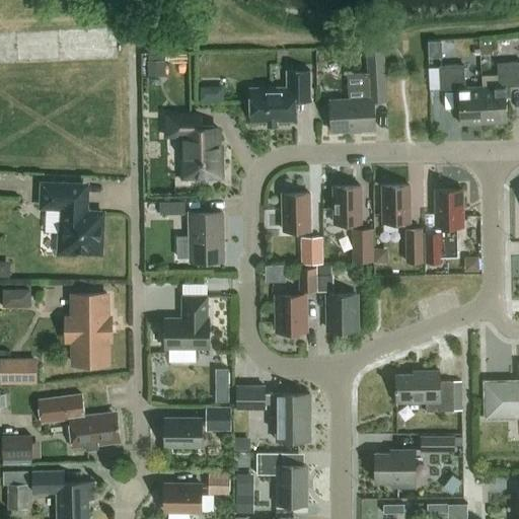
[(431,40),(431,54),(454,54),(454,40),(431,40)]
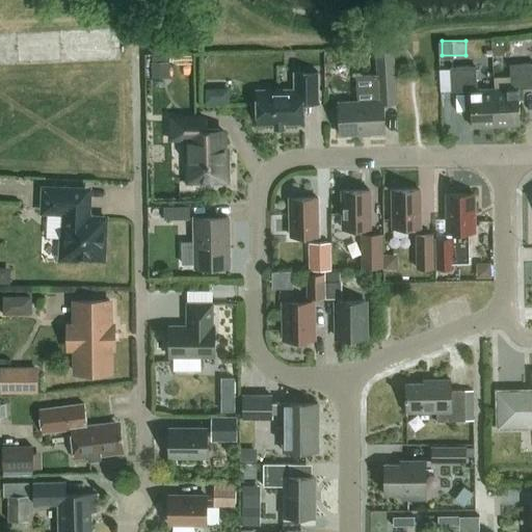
[(387,105),(398,104),(397,75),(396,51),(380,51),(382,101),(341,103),(343,135),(362,134),(362,137),(373,136),(373,134),(388,133),(387,105)]
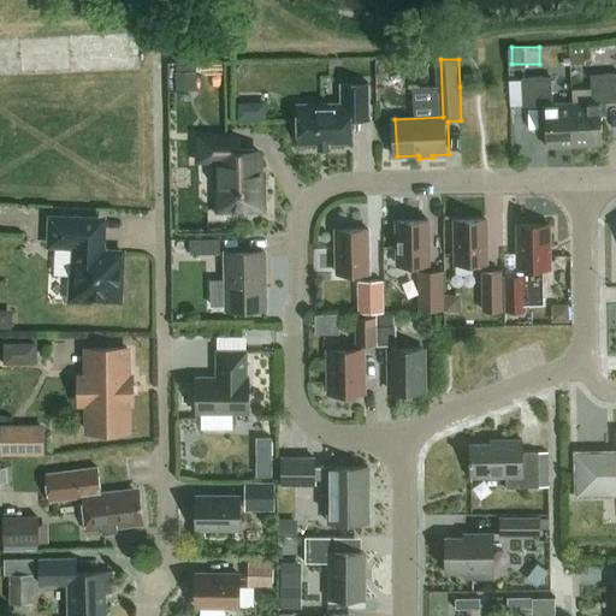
[(177,90),(196,90),(195,66),(177,66),(177,71),(176,72),(177,90)]
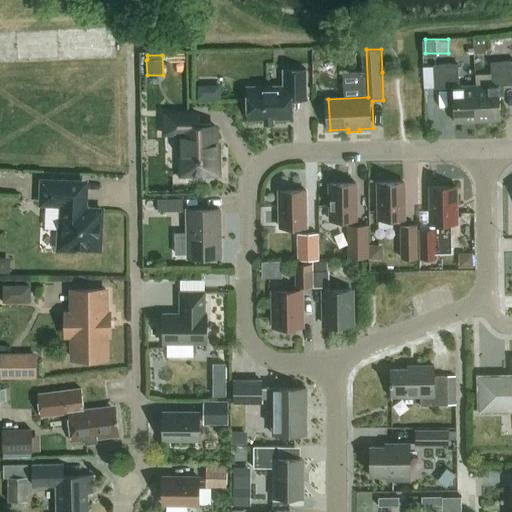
[(477,87),(478,123),(502,121),(501,87),(511,86),(511,62),(493,63),(494,86),(477,87)]
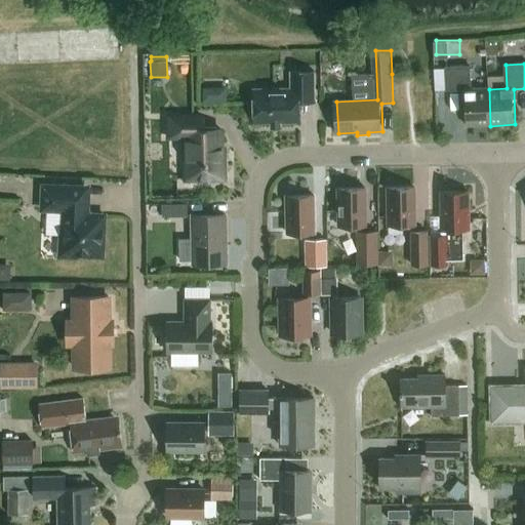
[(490,126),(489,89),(473,90),(472,67),(446,68),(447,91),(447,92),(466,91),(467,127),(490,126)]
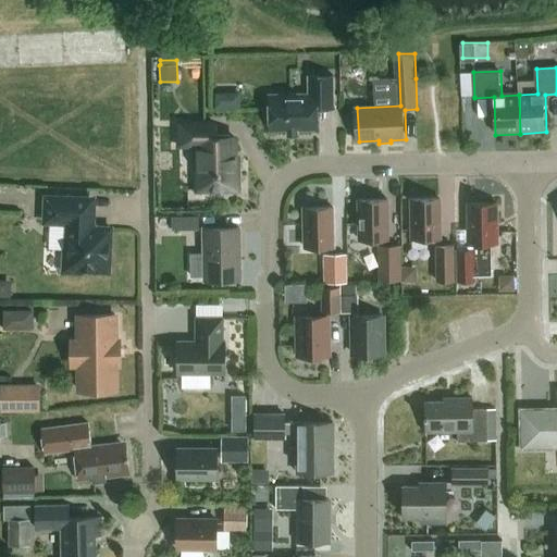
[(473,72),(460,73),(461,98),(474,97),(473,72)]
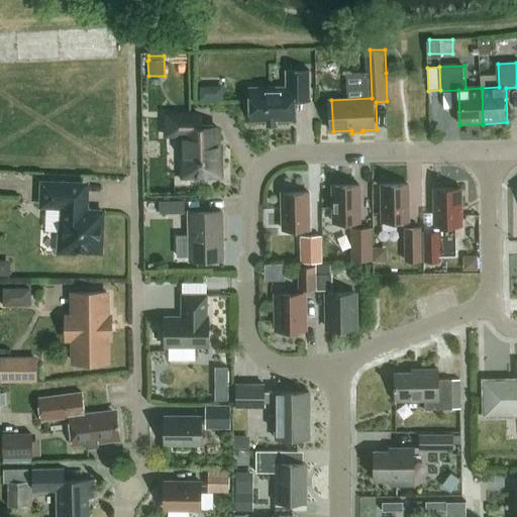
[(298,101),(312,101),(311,71),(289,71),(289,87),(251,88),(252,121),(298,120),(298,101)]
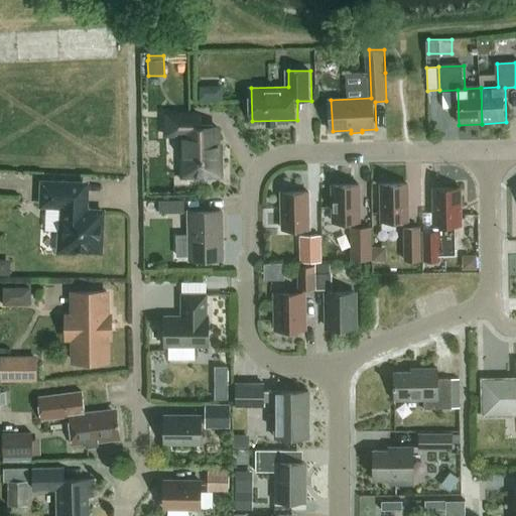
[(185,175),(222,175),(221,155),(219,155),(218,126),(202,127),(201,113),(168,114),(169,134),(184,133),(185,175)]
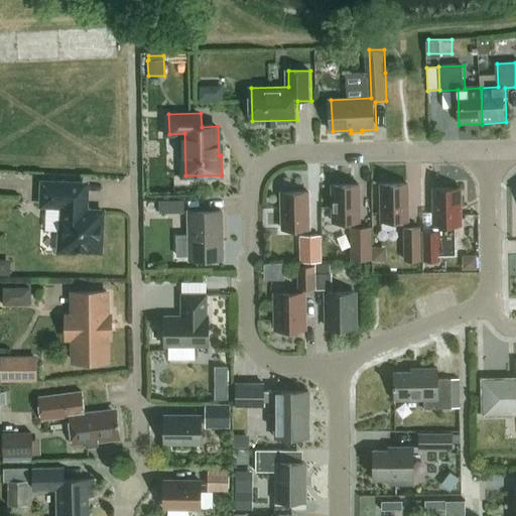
[(102,251),(104,211),(91,211),(91,209),(86,203),(84,203),(82,203),(83,184),(43,182),(42,206),(46,206),(45,229),(62,230),(61,233),(59,233),(58,252),(78,253),(78,250),(102,251)]
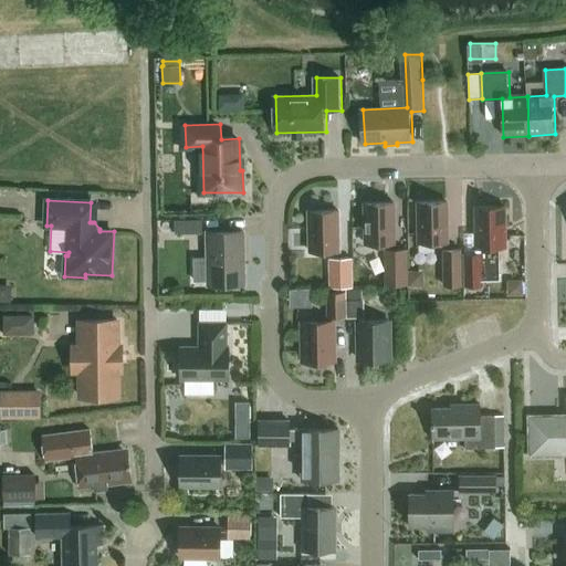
[(420,243),(449,242),(448,201),(419,202),(420,243)]
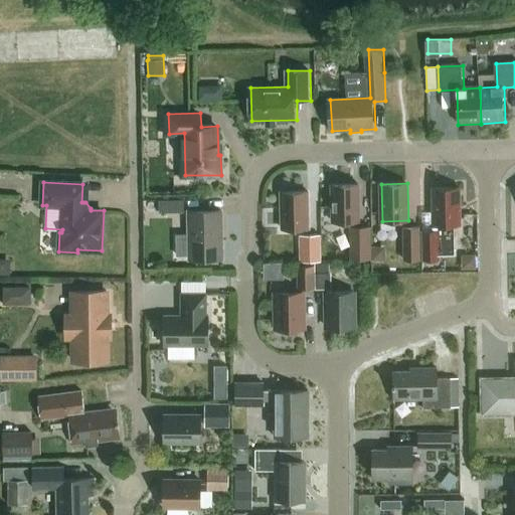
[(352,260),(371,260),(371,227),(361,227),(360,185),(333,185),(334,221),(351,221),(352,260)]
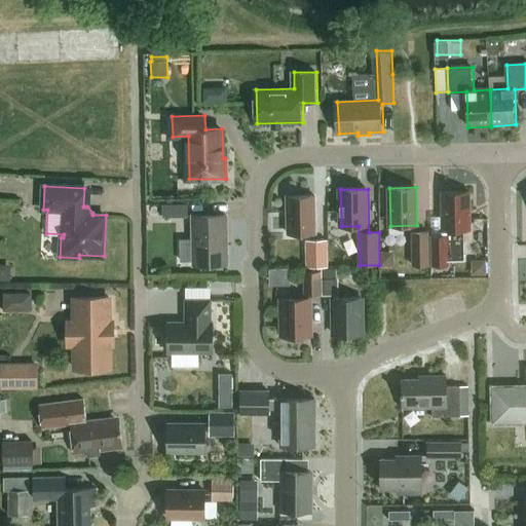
[(445,236),(434,237),(434,265),(450,265),(450,260),(464,259),(464,230),(472,230),(471,192),(444,192),(445,231),(445,236)]
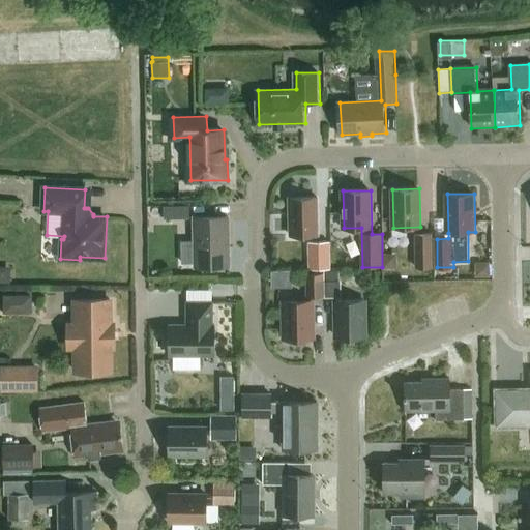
[(292,235),(319,234),(318,197),(291,197),(292,235)]
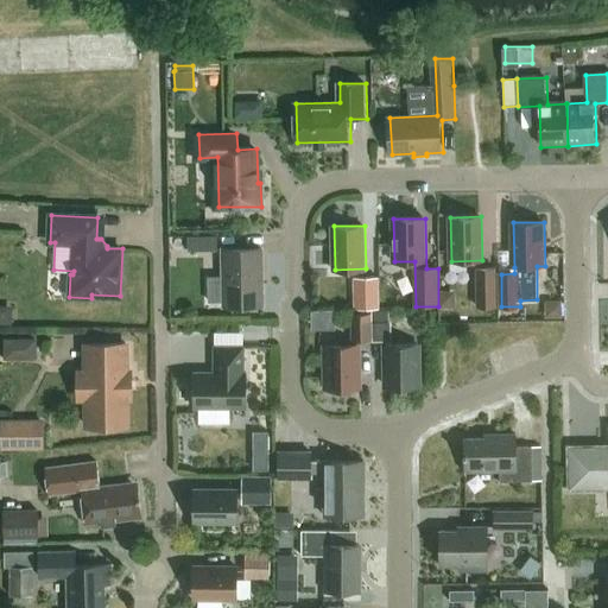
[(189,252),(219,251),(219,236),(189,238),(189,252)]
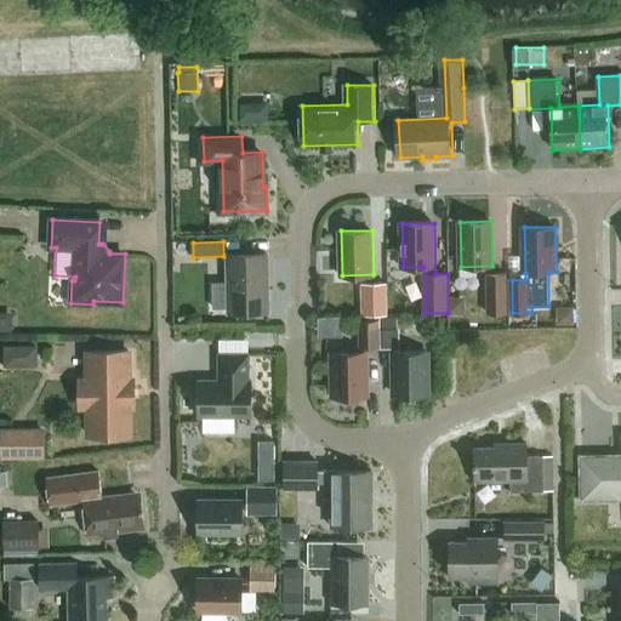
[(229,308),(229,312),(269,311),(268,254),(229,254),(229,281),(229,308)]
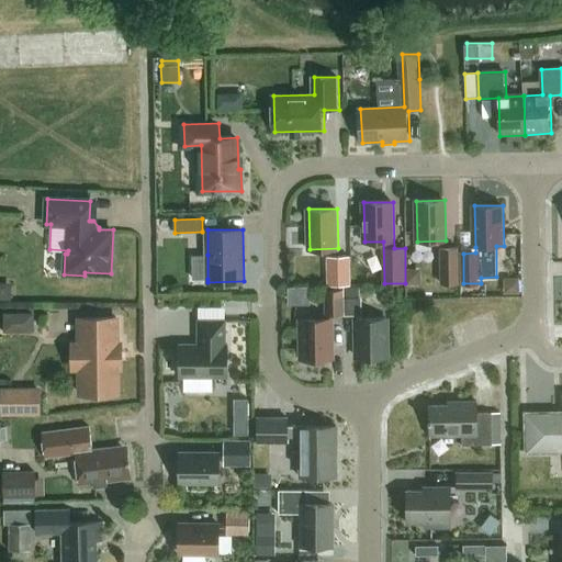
[(441,284),(460,284),(459,248),(440,248),(441,284)]
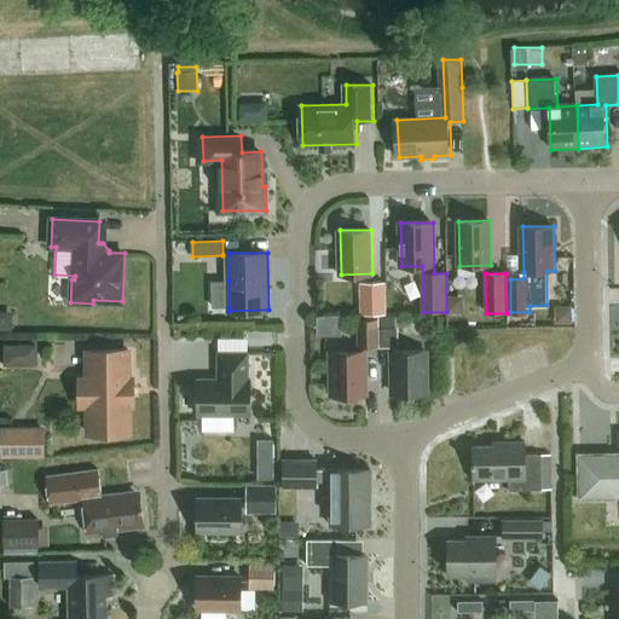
[(386,281),(360,282),(360,313),(386,313),(386,281)]
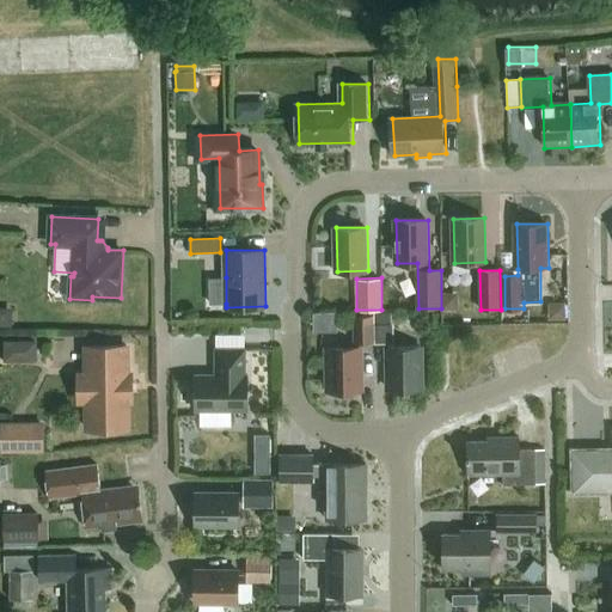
[(442,310),(458,308),(458,293),(442,294),(442,310)]
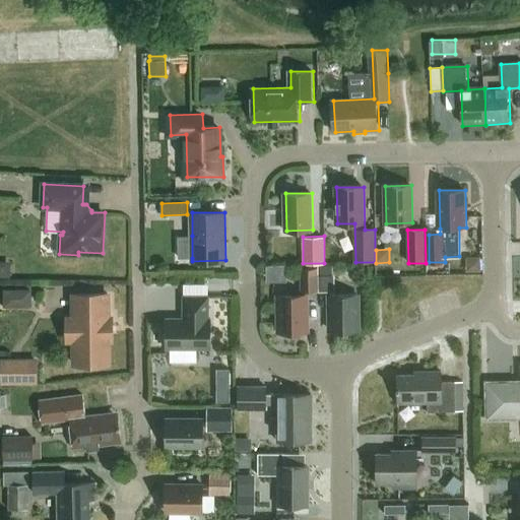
[(0,261),(0,277),(10,277),(10,262),(0,261)]
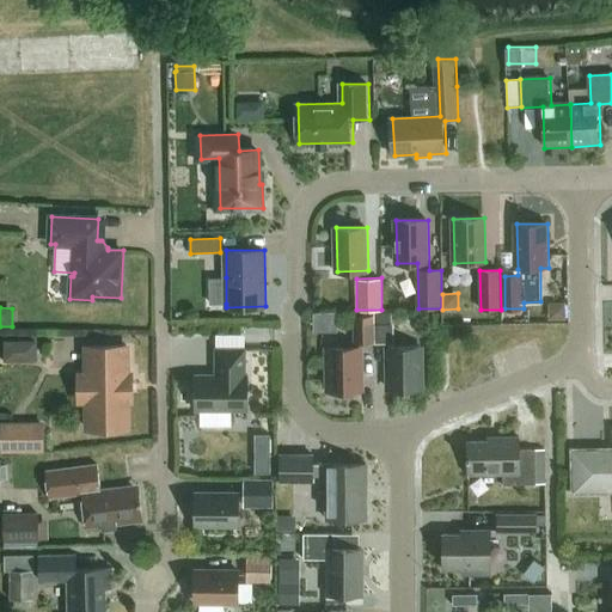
[(375,312),(375,324),(391,324),(391,311),(375,312)]
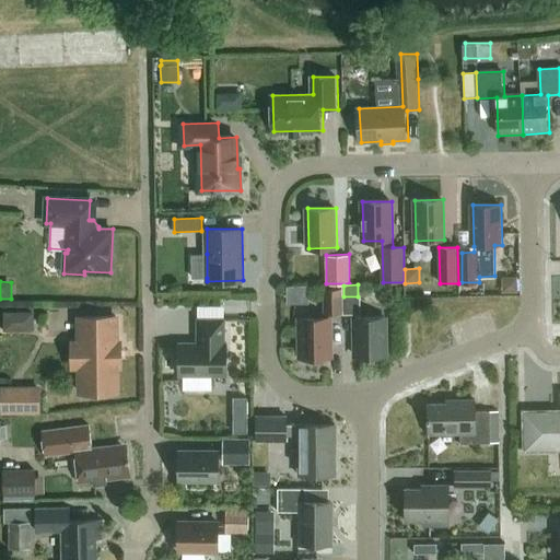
[(325,315),(343,314),(342,288),(324,288),(325,315)]
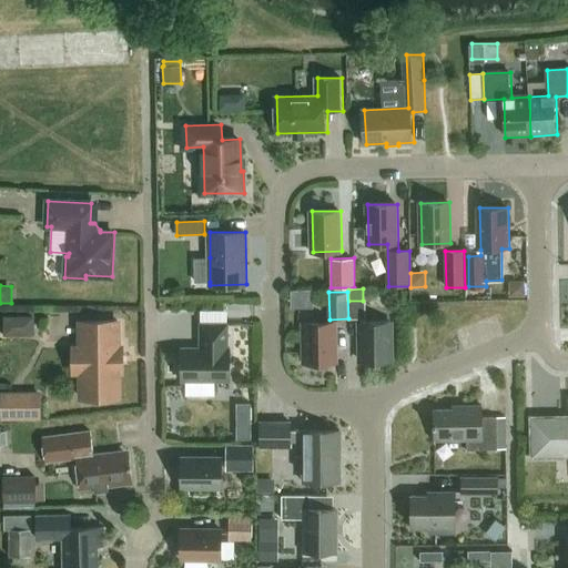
[(2,316),(3,336),(33,336),(33,316),(2,316)]
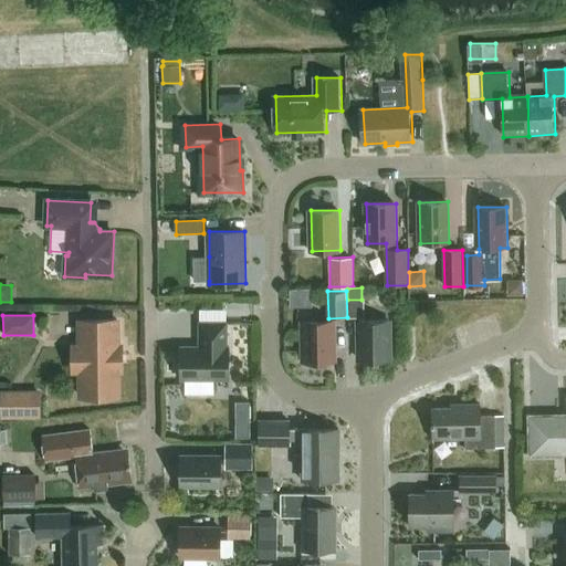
[(117,320),(81,321),(81,347),(73,347),(73,370),(82,370),(82,397),(118,397),(118,370),(123,370),(122,346),(118,346),(117,320)]
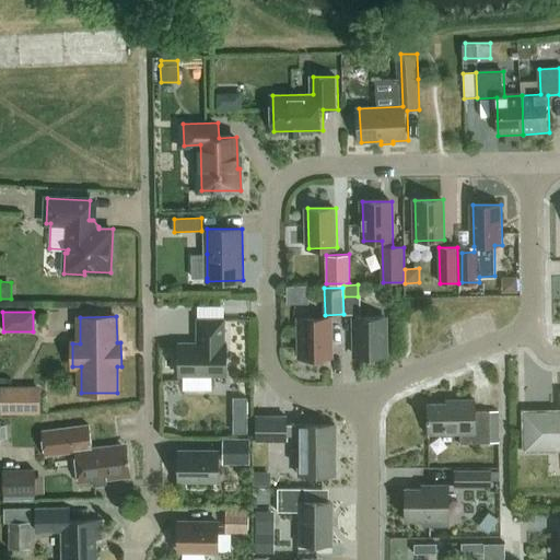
[(301,358),(330,358),(329,317),(301,317),(301,358)]
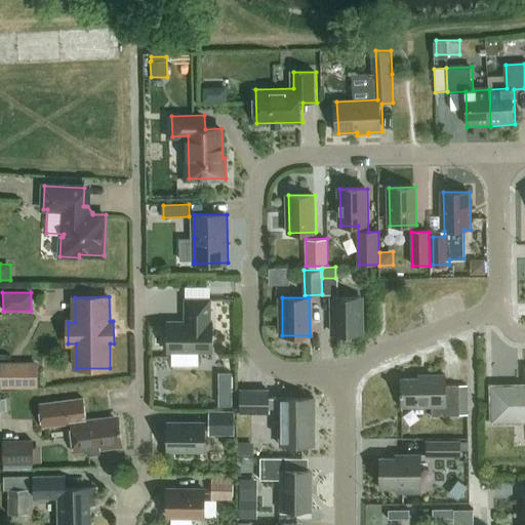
[(334,335),(362,334),(361,297),(333,298),(334,335)]
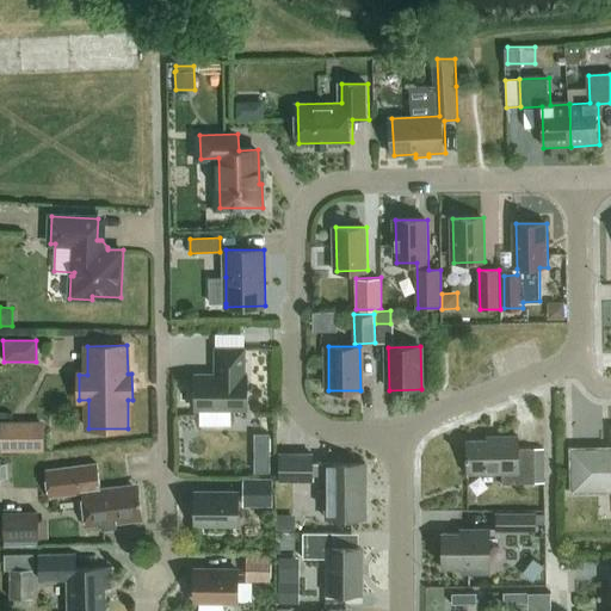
[(247,408),(247,374),(245,374),(245,347),(216,347),(216,374),(196,374),(196,408),(247,408)]
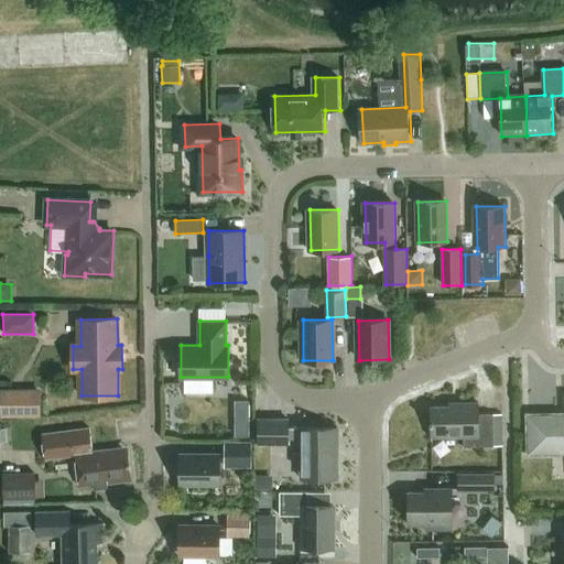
[(1,418),(29,418),(41,416),(41,390),(1,390),(1,418)]
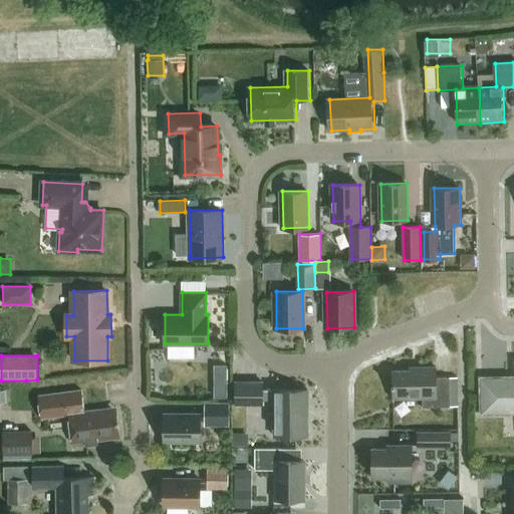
[(226,398),(227,365),(214,365),(214,398),(226,398)]
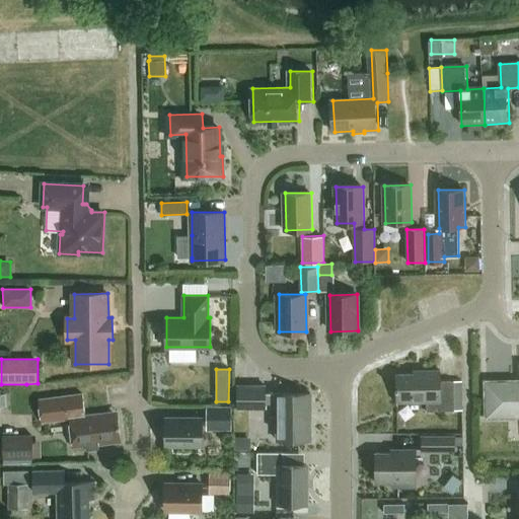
[(396,375),(396,403),(426,403),(426,413),(453,413),(453,382),(440,382),(440,372),(423,372),(423,375),(396,375)]
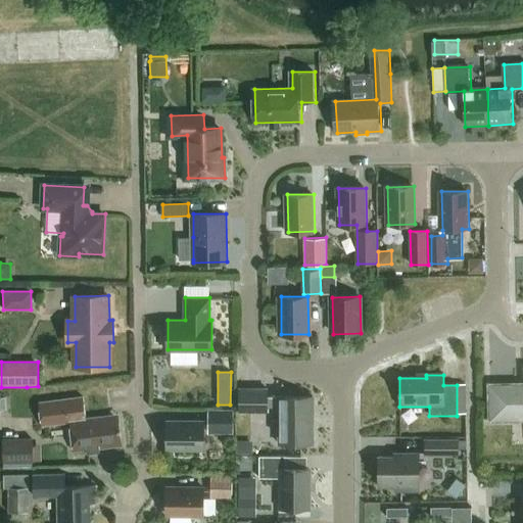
[(522,386),(491,387),(491,421),(522,420),(522,386)]
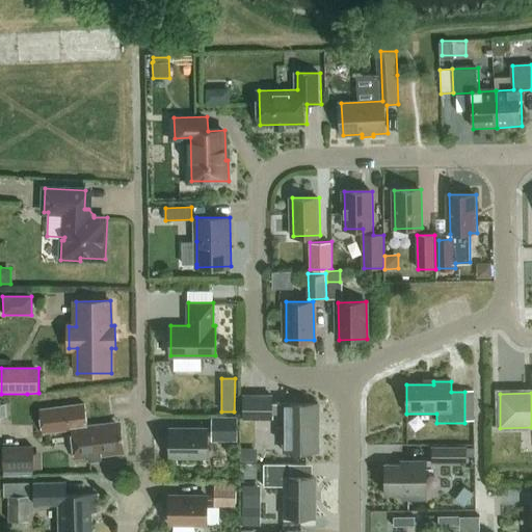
[(272,418),(272,395),(243,395),(243,417),(272,418)]
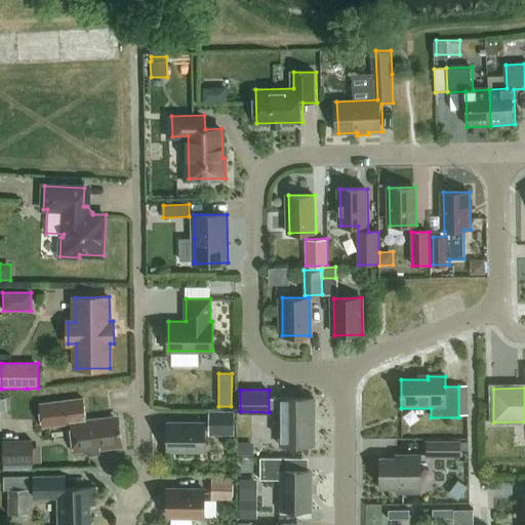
[(115,441),(122,440),(120,422),(113,423),(113,417),(87,420),(84,397),(40,403),(43,428),(71,423),(75,452),(116,447),(115,441)]
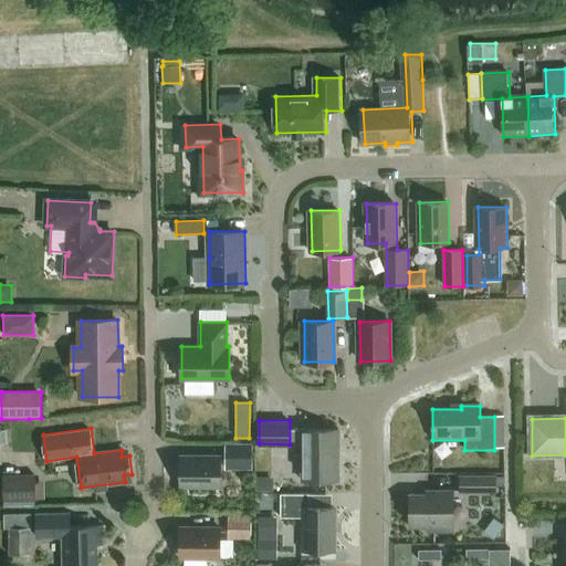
[(338,479),(338,429),(302,429),(302,479),(338,479)]
